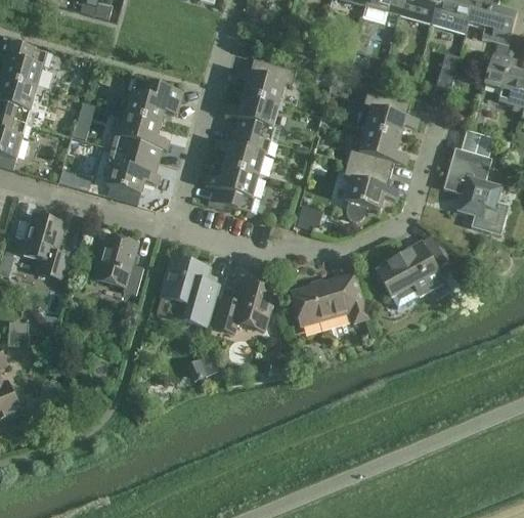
[(97,0),(95,6),(93,14),(107,18),(112,4),(97,0)]
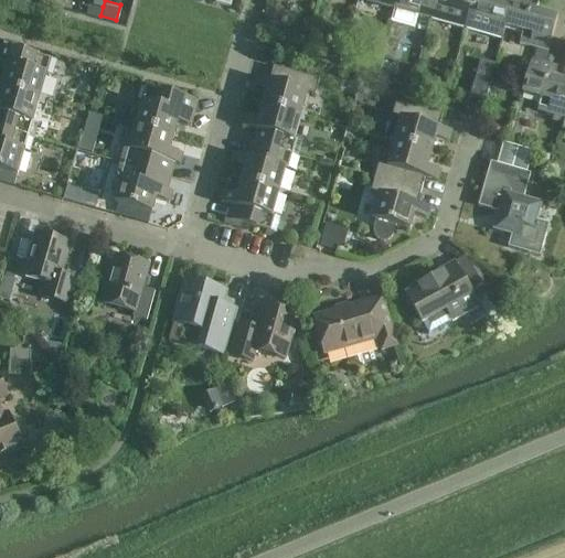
[(395,0),(394,4),(391,19),(414,24),(417,11),(429,14),(433,0),(395,0)]
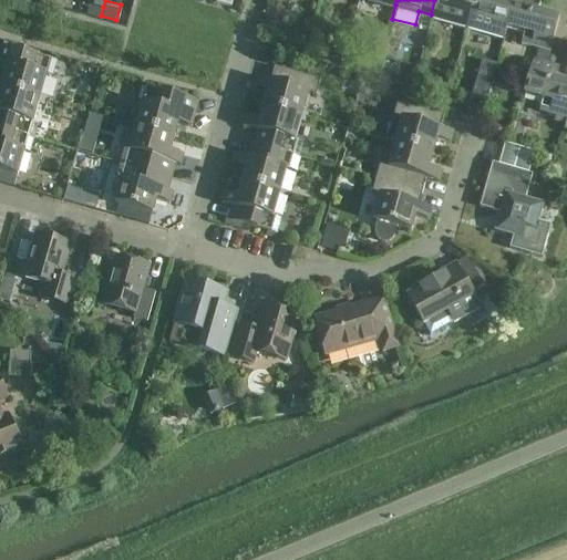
[(434,0),(431,14),(466,24),(472,0),(434,0)]
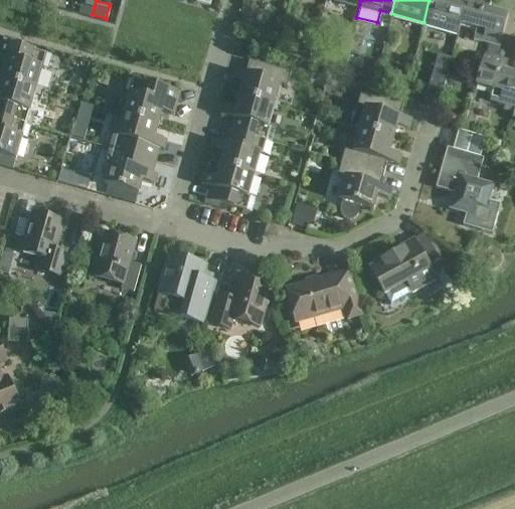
[(428,0),(423,22),(456,31),(457,32),(459,21),(464,0),(428,0)]
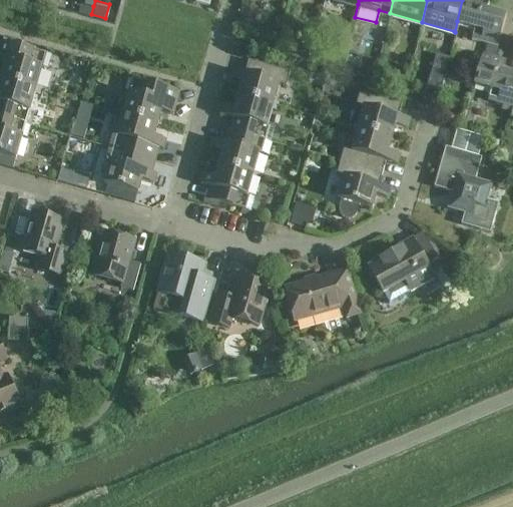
[(505,11),(494,8),(486,6),(488,0),(462,0),(457,21),(473,26),(471,36),(496,43),(505,11)]
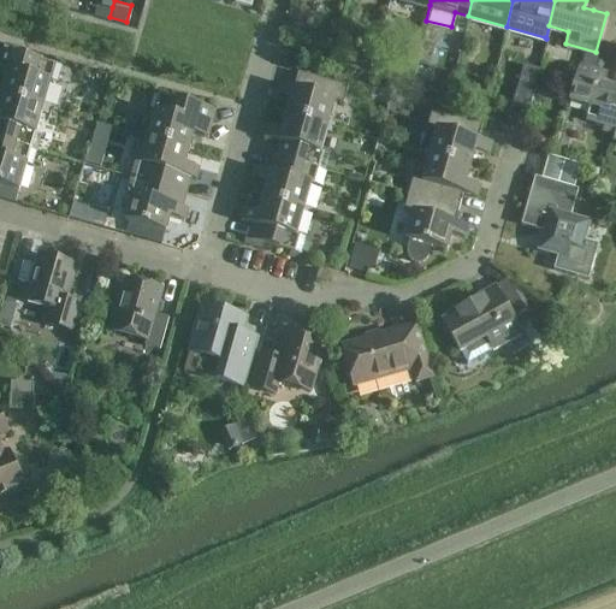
[(291,3),(288,15),(297,17),(300,5),(291,3)]
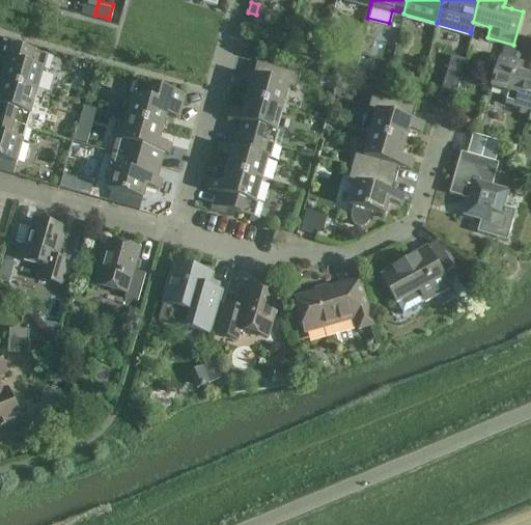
[(94,15),(96,6),(85,3),(82,4),(80,10),(94,15)]
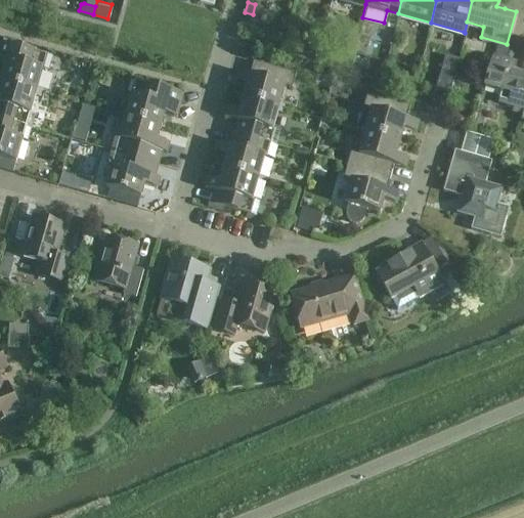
[(320,35),(314,53),(323,56),(330,37),(320,35)]
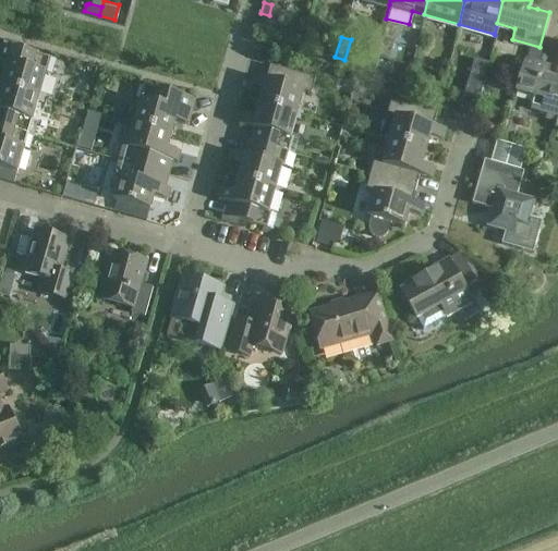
[(381,37),(377,52),(387,56),(391,40),(381,37)]
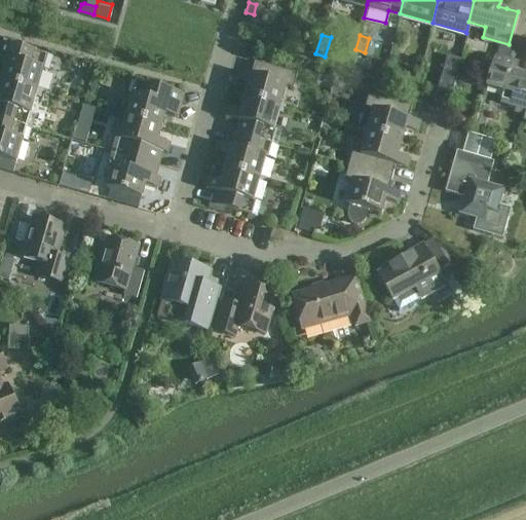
[(1,77),(36,87),(42,65),(47,67),(51,52),(0,38),(0,63),(4,65),(1,77)]
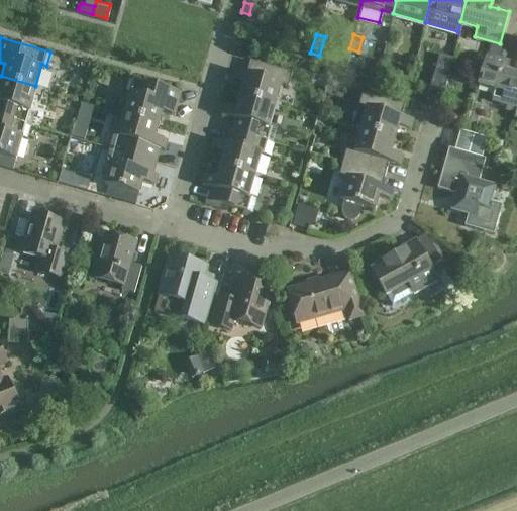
[(516,101),(516,70),(506,67),(509,57),(486,49),(477,83),(494,87),(491,98),(516,105),(516,101)]
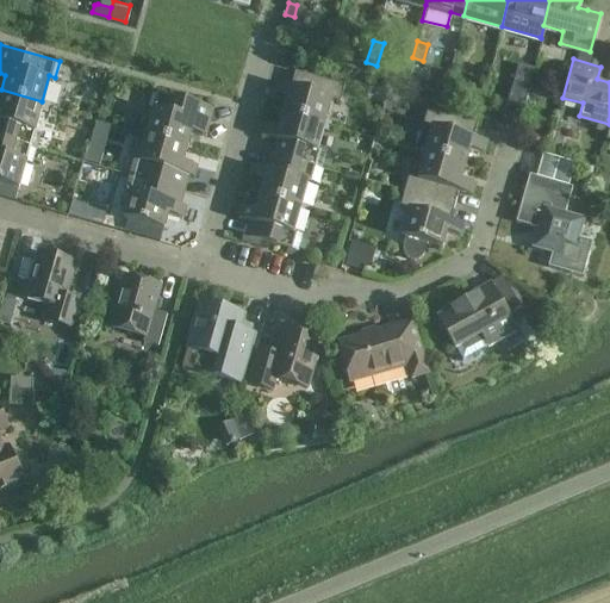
[(282,109),(324,120),(331,94),(340,98),(344,81),(294,67),(291,81),(277,78),(273,89),(287,93),(282,109)]
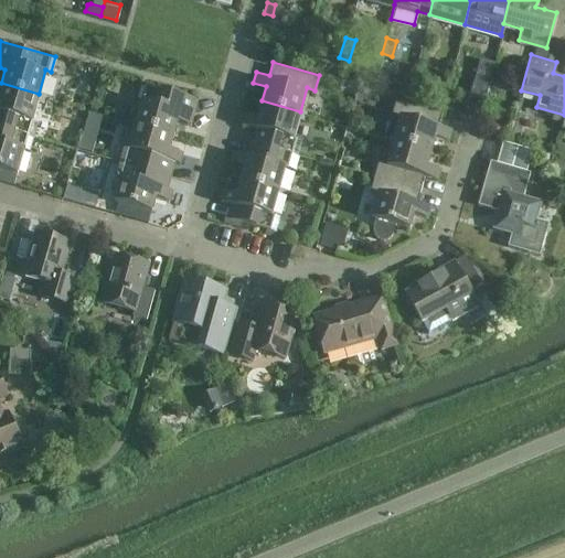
[(135,121),(173,131),(177,118),(190,121),(198,97),(140,81),(136,96),(141,97),(135,121)]
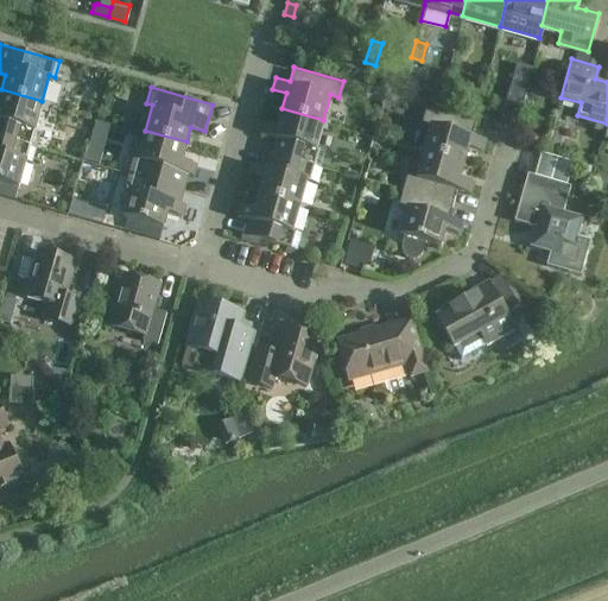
[(42,101),(1,89),(0,92),(0,133),(36,144),(40,128),(35,127),(42,101)]
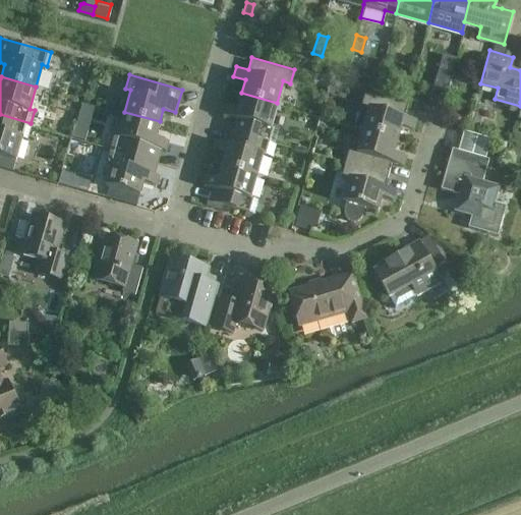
[(362,127),(397,137),(401,124),(413,127),(416,118),(404,114),(407,101),(364,90),(361,103),(368,106),(362,127)]
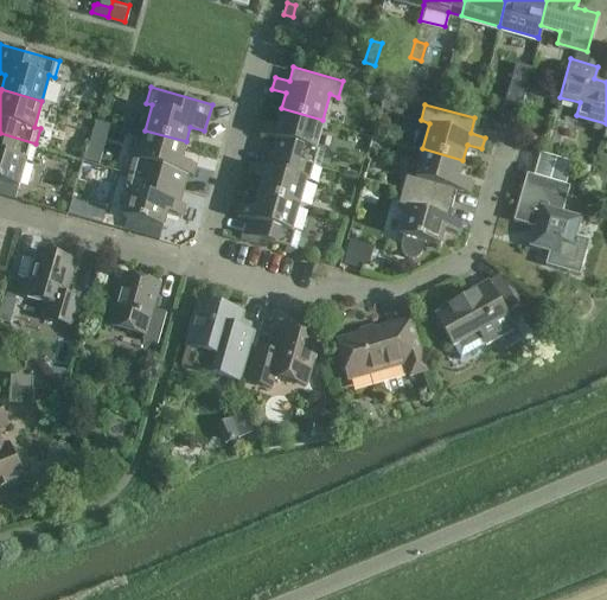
[(270,150),(319,164),(324,148),(314,146),(323,120),(281,108),(278,123),(263,119),(260,131),(274,134),(270,150)]
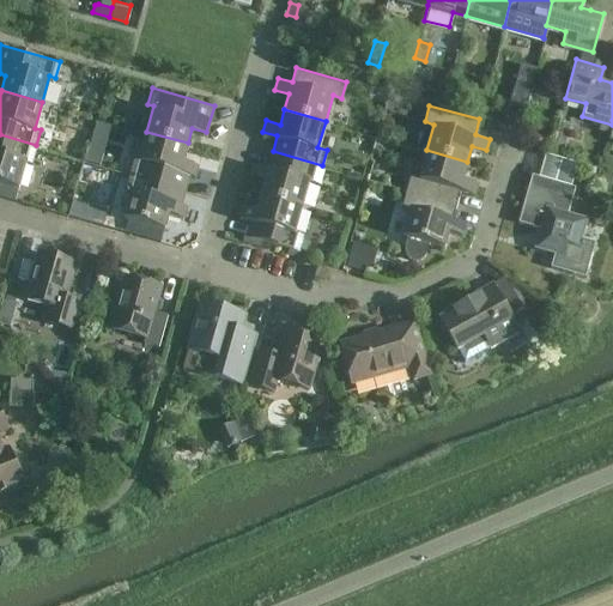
[(128,171),(184,187),(189,173),(194,174),(198,163),(183,158),(188,143),(146,132),(139,157),(133,156),(128,171)]
